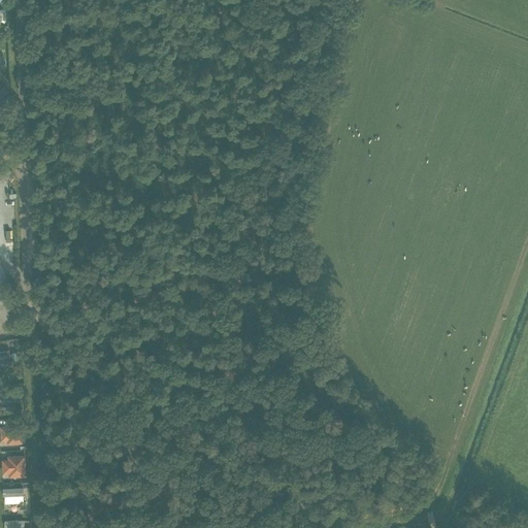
[(0,366),(12,365),(11,351),(0,352),(0,366)]
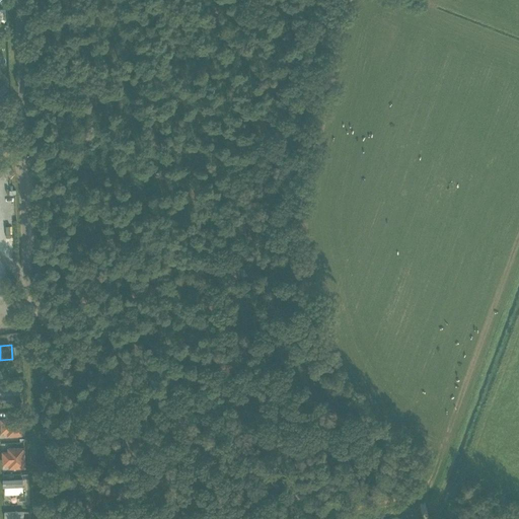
[(0,388),(0,395),(3,396),(3,402),(15,401),(15,394),(20,394),(19,387),(0,388)]
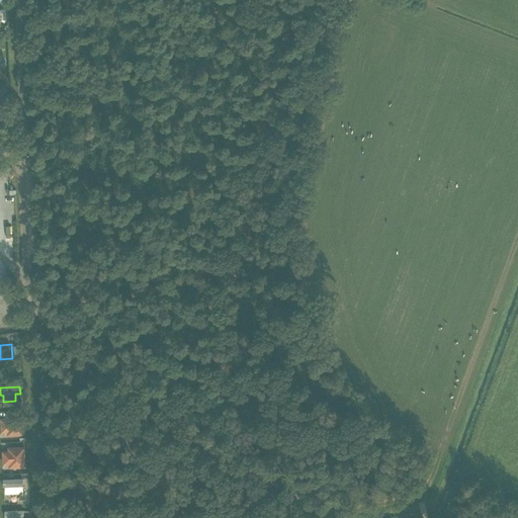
[(13,402),(14,410),(22,409),(22,402),(13,402)]
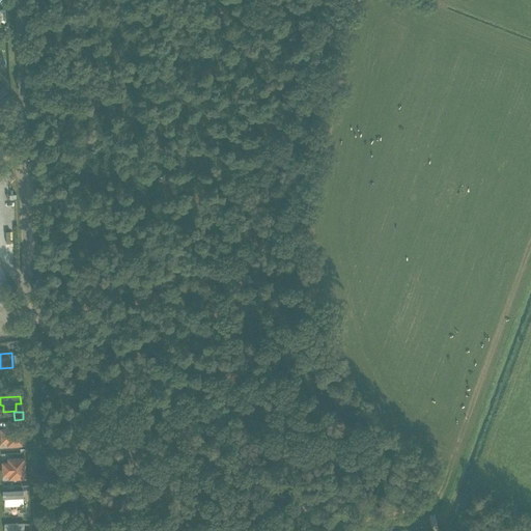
[(23,424),(7,424),(7,445),(23,445),(23,424)]
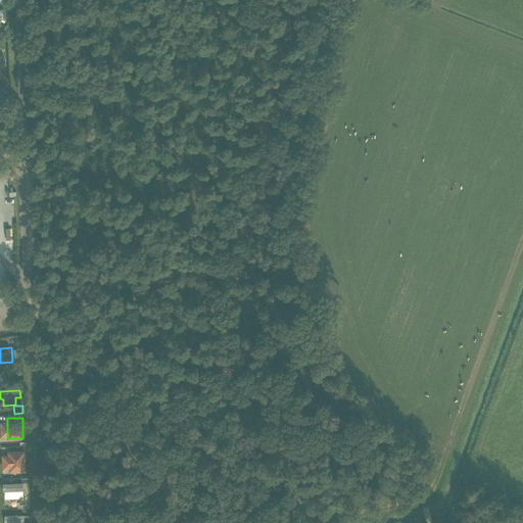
[(24,450),(8,450),(9,471),(25,471),(24,450)]
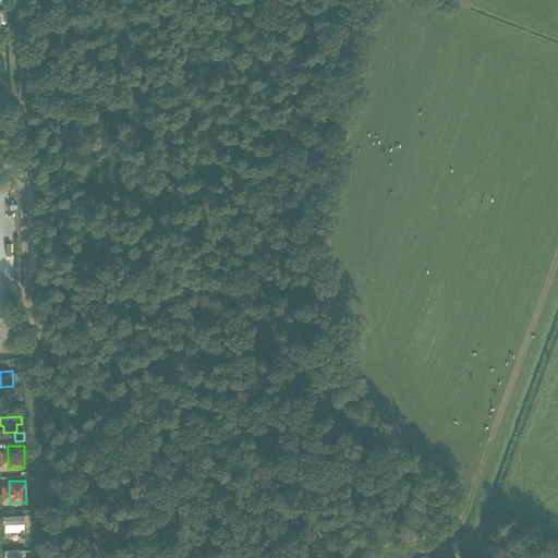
[(24,514),(3,516),(3,532),(25,531),(24,514)]
